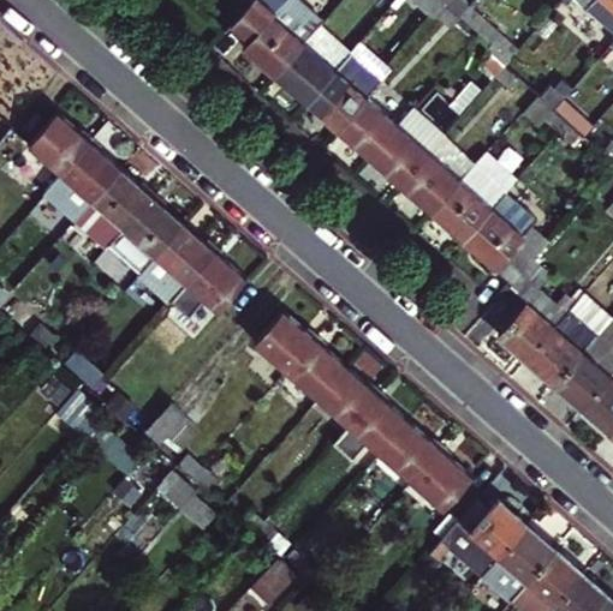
[(238,0),(227,13),(236,21),(248,7),(239,0),(238,0)]
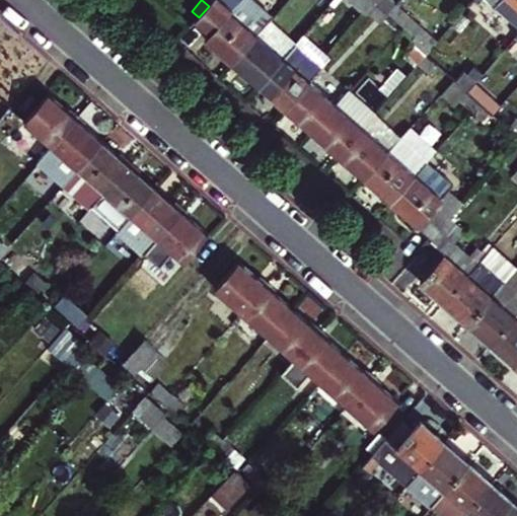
[(209,37),(241,0),(214,0),(209,6),(199,17),(194,23),(209,37)]
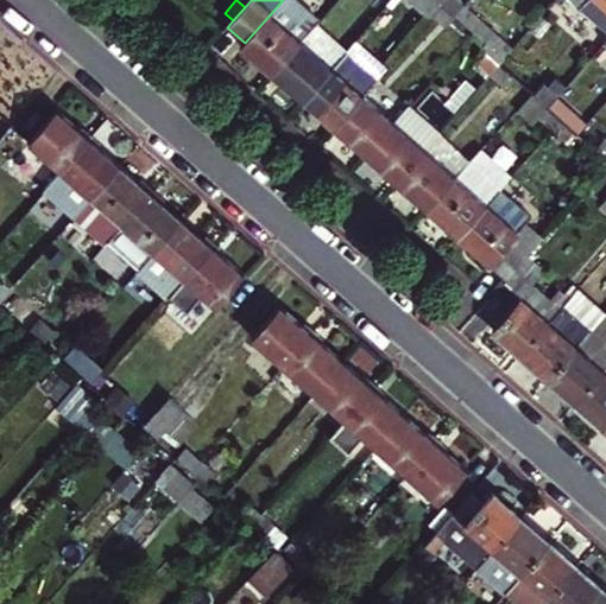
[(264,77),(267,81),(300,45),(317,25),(288,0),(283,0),(245,43),(239,50),(266,74),(264,77)]
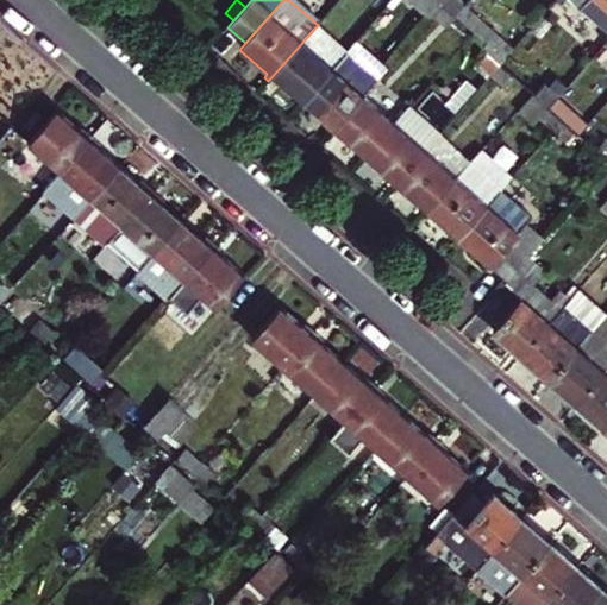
[(606,36),(606,0),(565,0),(580,12),(606,36)]
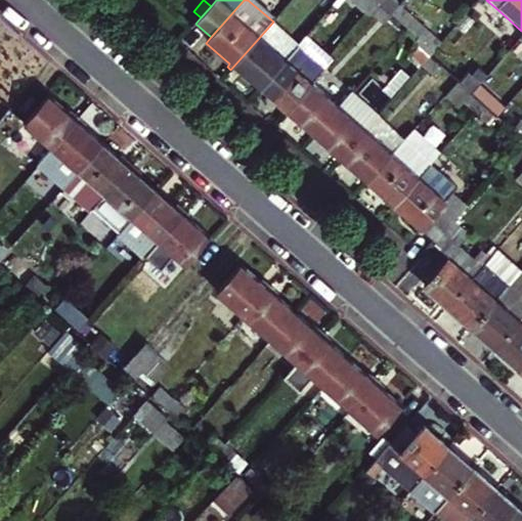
[(358,10),(368,19),(377,10),(366,1),(358,10)]
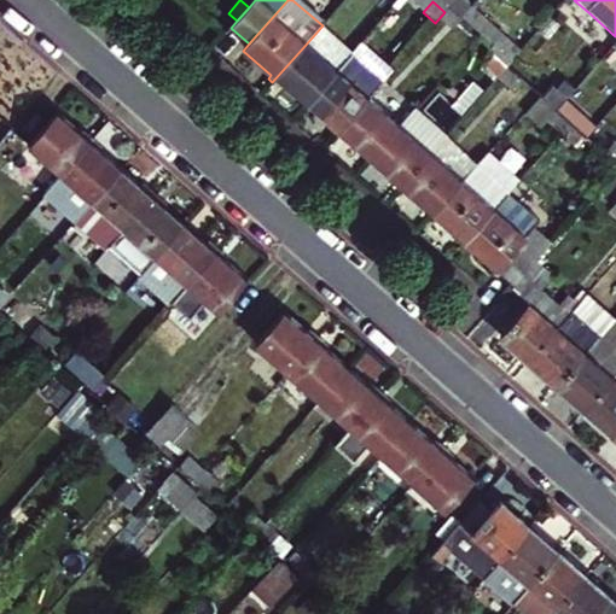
[(449,35),(459,24),(457,23),(445,12),(435,23),(449,35)]
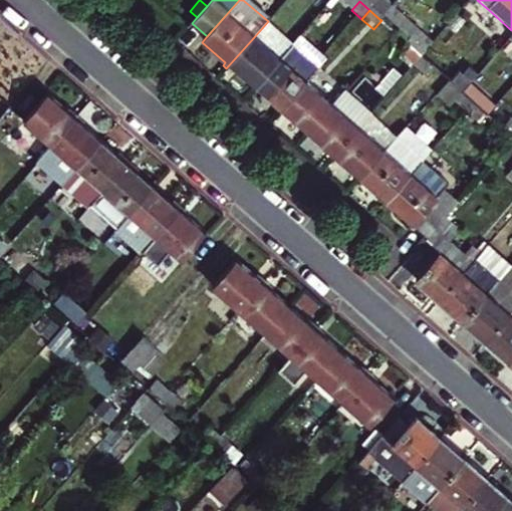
[(397,27),(408,37),(415,29),(405,19),(397,27)]
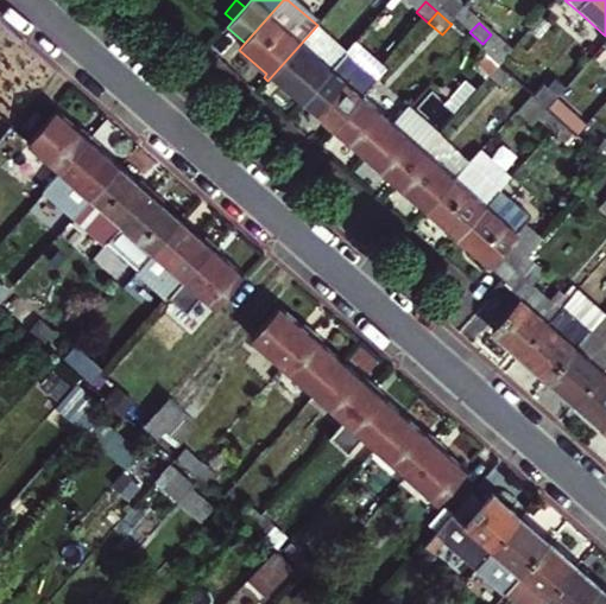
[(300,45),(267,81),(272,86),(276,82),(302,105),(330,72),(300,45)]
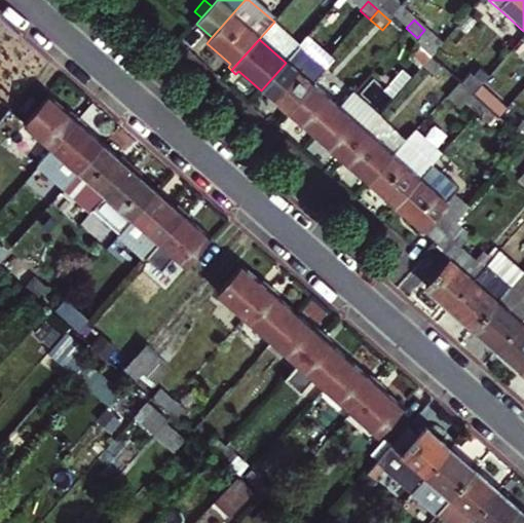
[(422,68),(431,59),(419,48),(411,58),(422,68)]
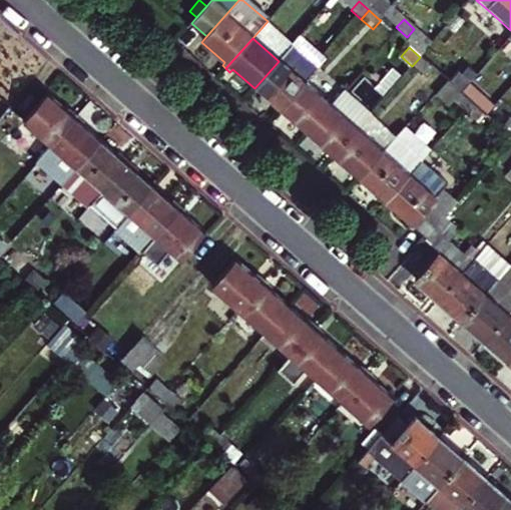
[(420,57),(412,66),(422,76),(430,66),(420,57)]
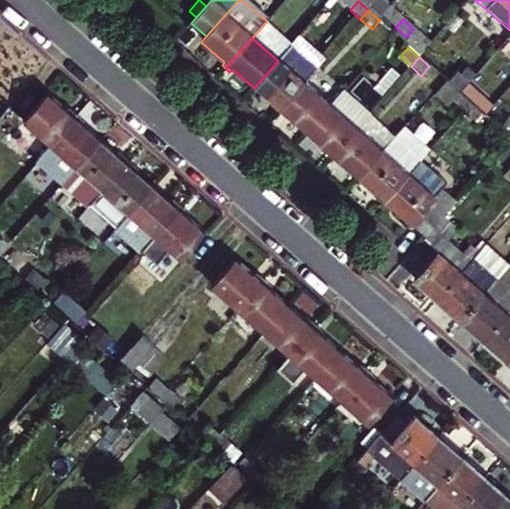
[(277,114),(303,84),(278,61),(254,88),(276,108),(273,111),(277,114)]
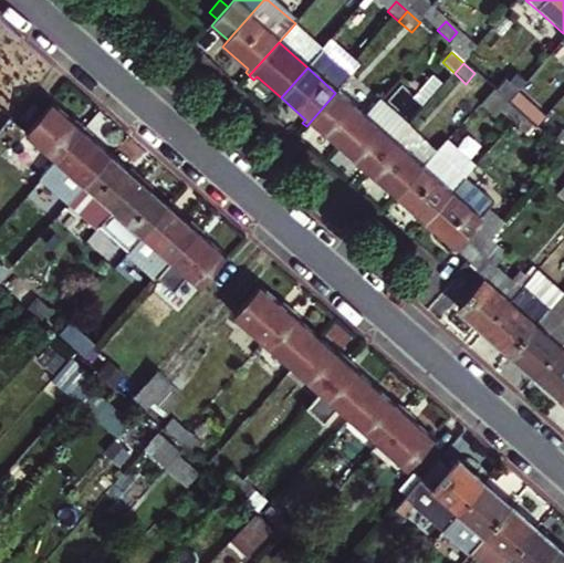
[(335,93),(306,126),(312,131),(315,127),(337,147),(364,117),(335,93)]
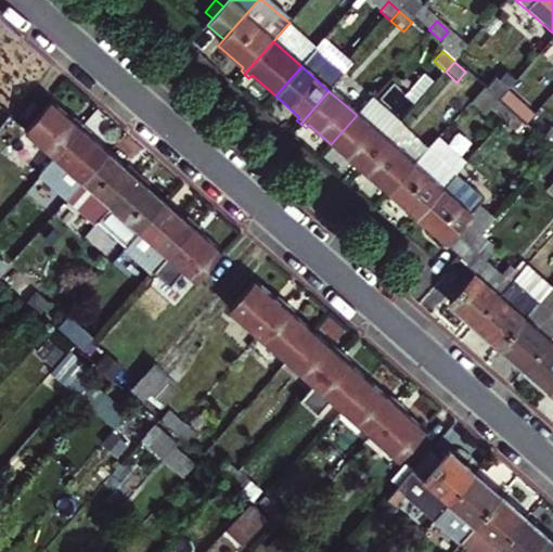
[(489,112),(501,123),(510,113),(498,102),(489,112)]
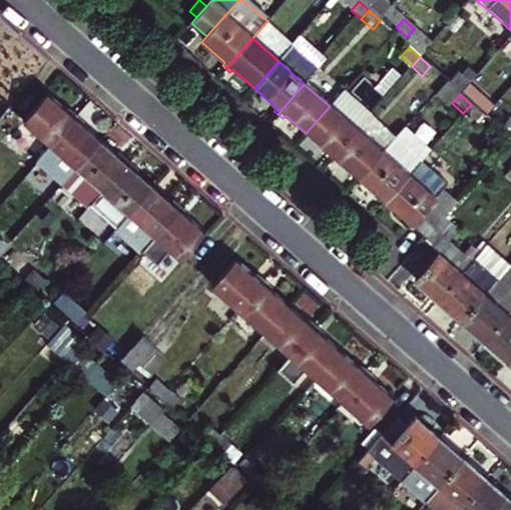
[(22,124),(50,147),(75,118),(72,115),(70,117),(47,96),(22,124)]
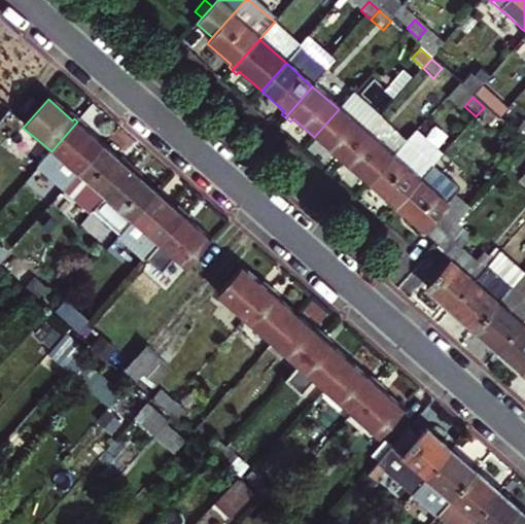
[(484,107),(476,116),(487,127),(495,117),(484,107)]
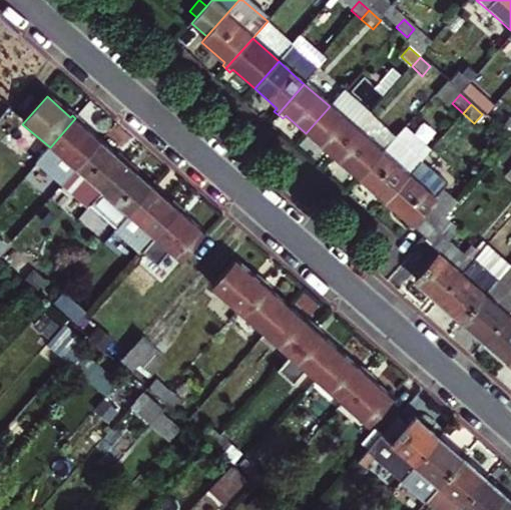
[(326,156),(330,160),(356,130),(330,106),(306,133),(329,153),(326,156)]
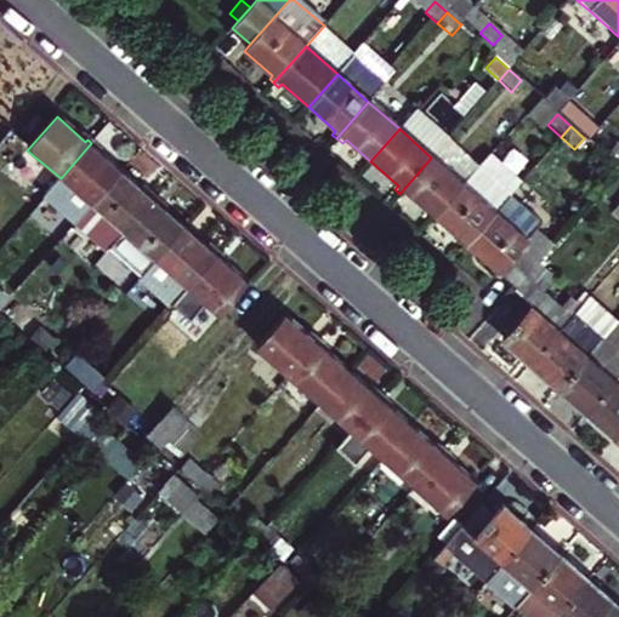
[(584,184),(606,159),(589,142),(584,138),(574,149),(569,171),(584,184)]
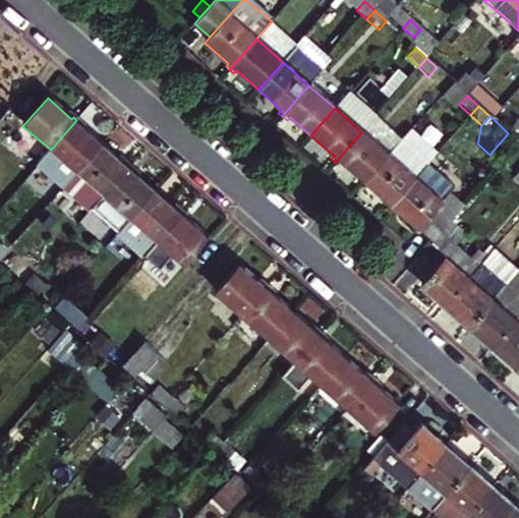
[(38,164),(64,187),(101,146),(78,125),(80,124),(76,120),(51,150),(38,164)]
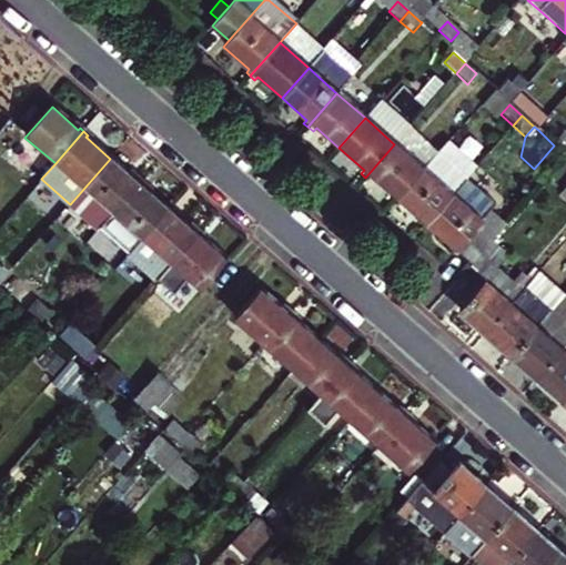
[(565,140),(562,137),(554,145),(565,157),(565,155),(565,140)]
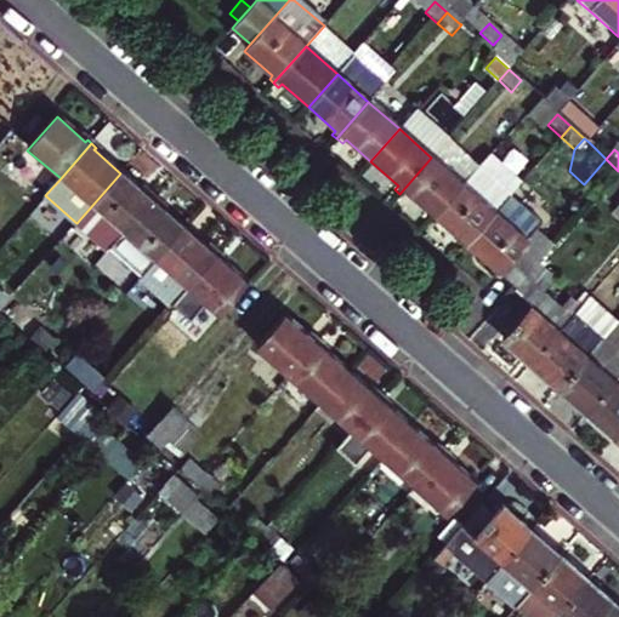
[(408,194),(435,217),(463,186),(431,158),(399,194),(404,198),(408,194)]
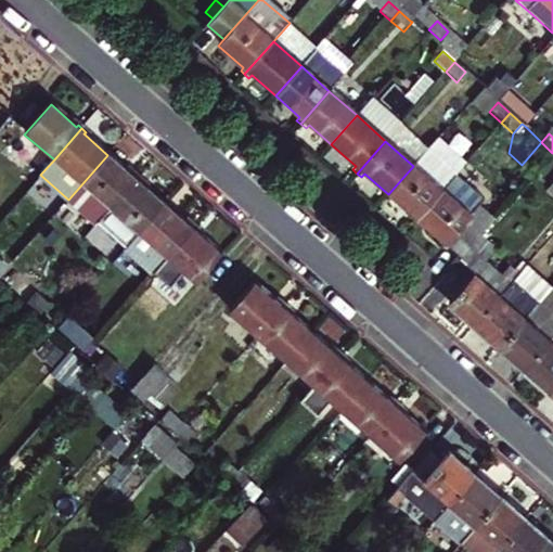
[(98,225),(138,178),(134,175),(132,177),(107,155),(68,200),(81,210),(80,212),(78,209),(66,223),(85,240),(98,225)]
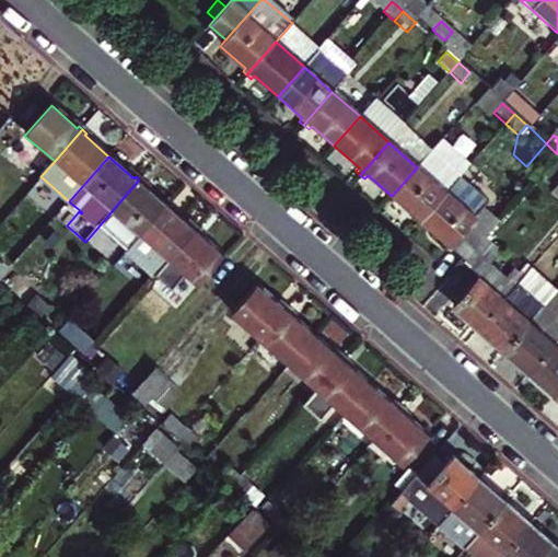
[(417,167),(392,196),(417,219),(414,222),(418,225),(446,193),(417,167)]
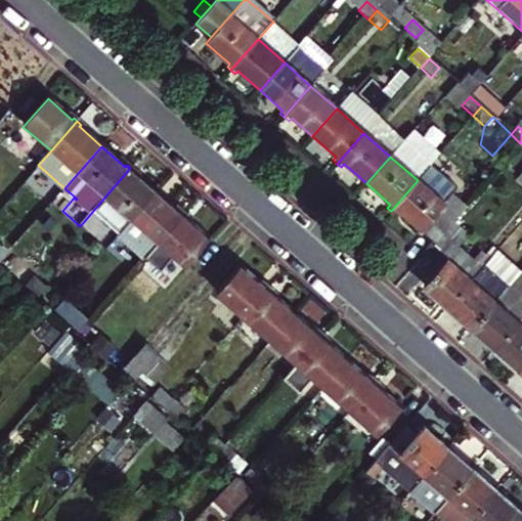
[(92,212),(119,235),(156,193),(132,173),(134,171),(130,168),(92,212)]
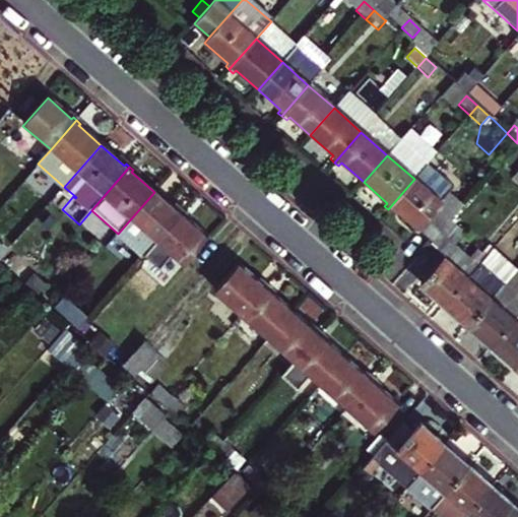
[(414,179),(388,209),(392,212),(395,209),(432,241),(446,225),(456,213),(437,197),(447,186),(425,167),(414,179)]
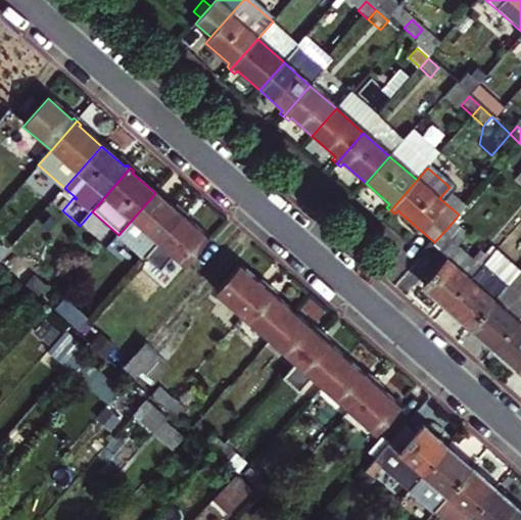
[(142,260),(143,257),(156,243),(183,214),(180,210),(178,213),(155,193),(119,235),(116,237),(142,260)]
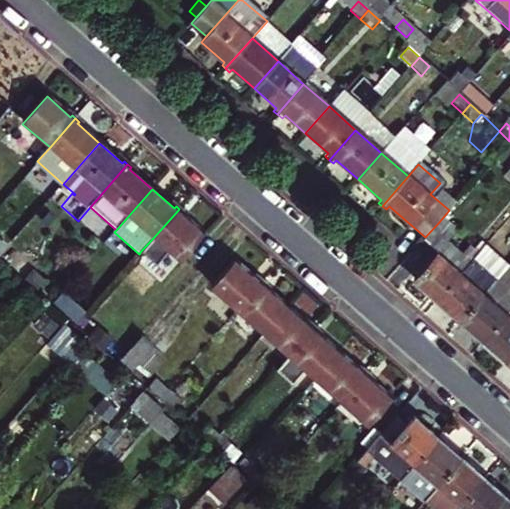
[(183,212),(179,209),(153,238),(140,252),(155,266),(168,251),(180,262),(204,234),(181,214),(183,212)]
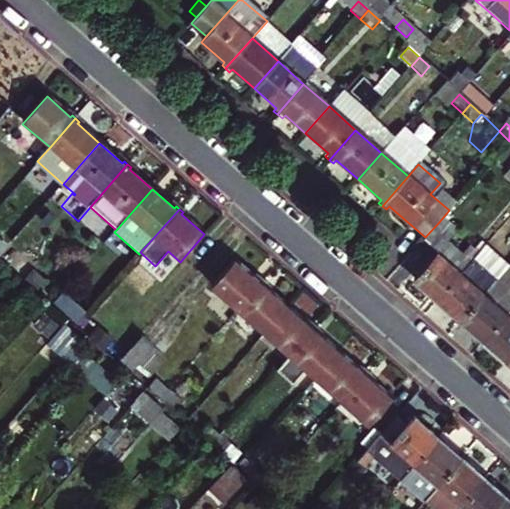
[(425,237),(422,241),(437,254),(412,283),(435,303),(460,275),(482,250),(477,246),(472,251),(439,222),(425,237)]
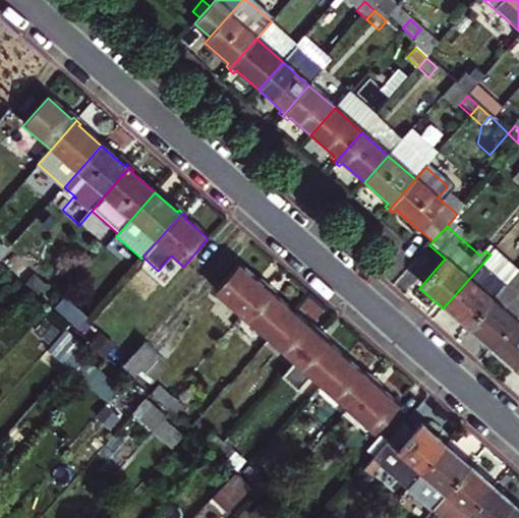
[(31,281),(37,275),(24,265),(18,271),(31,281)]
